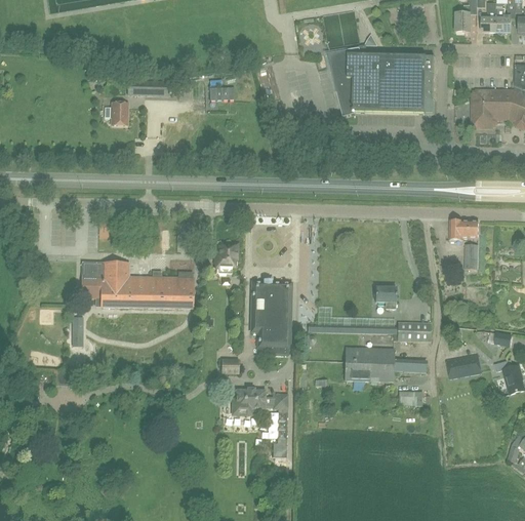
[(471,5),(477,5),(477,0),(470,0),(470,3),(465,4),(463,11),(455,11),(455,30),(470,30),(471,5)]
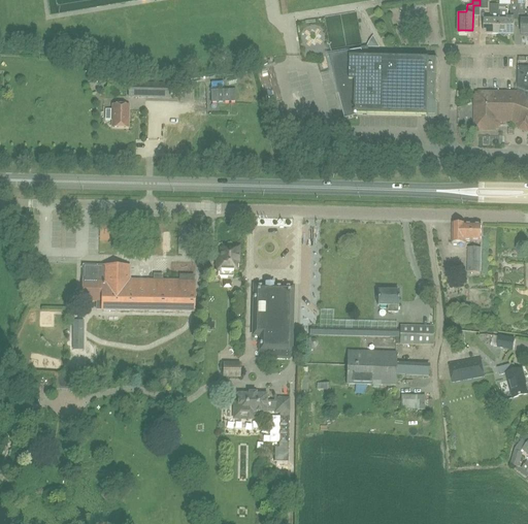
[(499,31),(499,1),(491,1),(491,17),(485,17),(485,31),(499,31)]
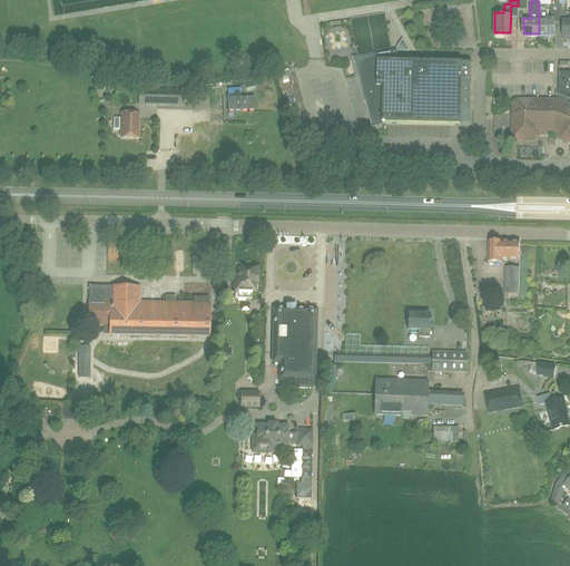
[(546,7),(546,2),(539,1),(539,33),(544,37),(546,35),(554,35),(554,30),(554,16),(548,16),(549,7),(546,7)]
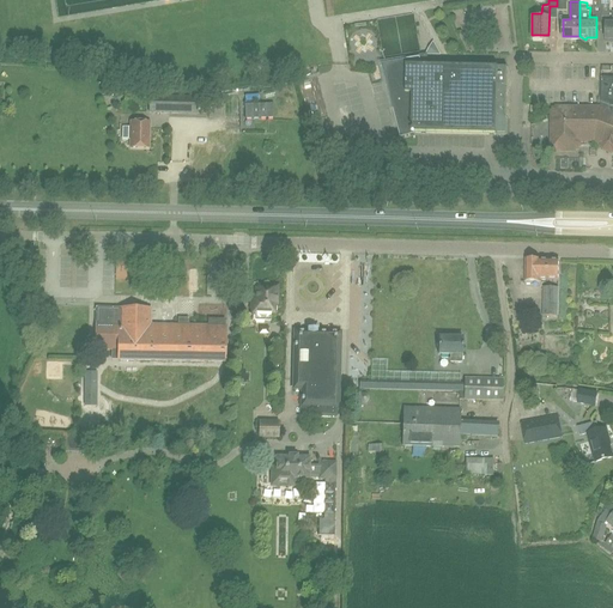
[(413,10),(377,16),(383,53),(420,47),(413,10)]
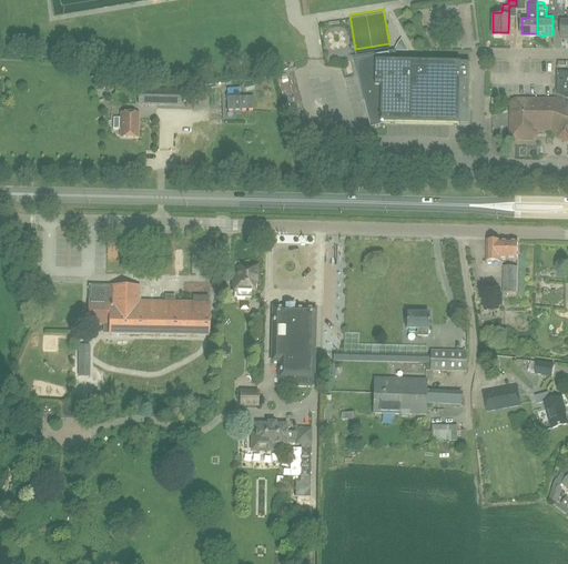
[(392,57),(389,49),(353,56),(371,124),(385,121),(384,119),(459,121),(459,122),(470,122),(470,107),(469,107),(470,59),(392,57)]
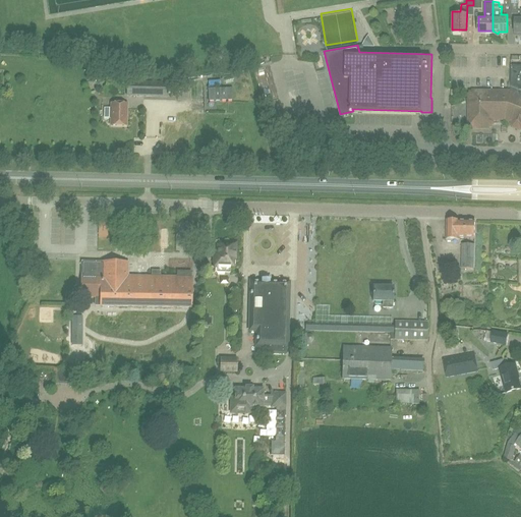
[(520,61),(511,62),(510,87),(510,88),(509,87),(471,87),(471,88),(468,88),(468,120),(472,120),(471,124),(488,124),(488,122),(490,121),(493,121),(493,116),(505,116),(520,123),(520,61)]
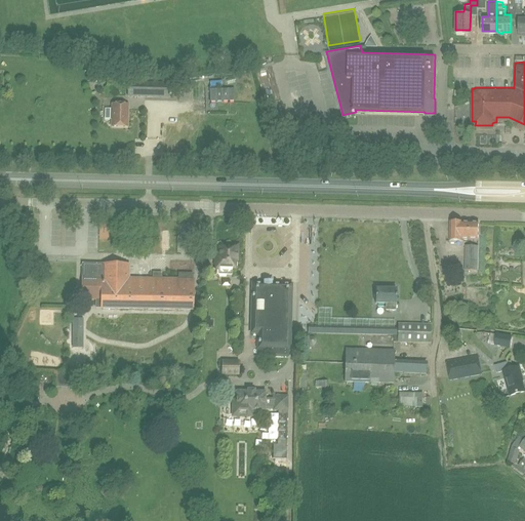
[(127,92),(176,94),(177,80),(128,78),(127,92)]
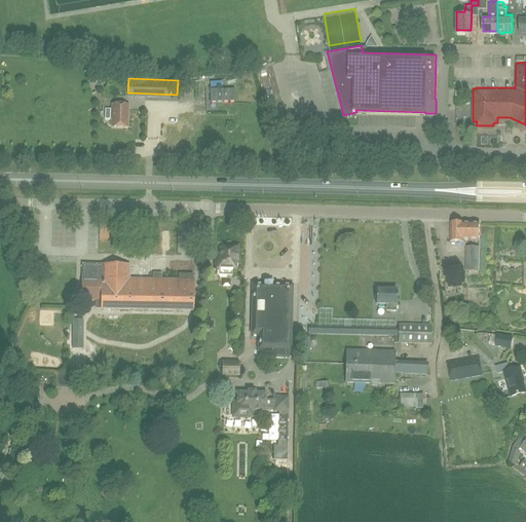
[(113,101),(113,105),(106,105),(105,115),(112,116),(112,122),(127,123),(127,101),(113,101)]
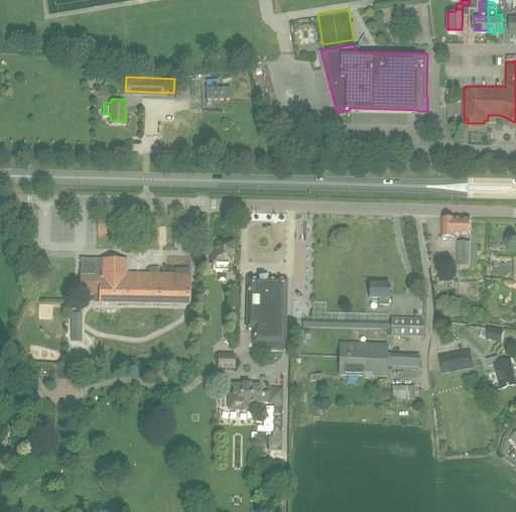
[(455,232),(470,232),(470,215),(442,215),(442,234),(447,234),(447,236),(455,236),(455,234),(455,232)]
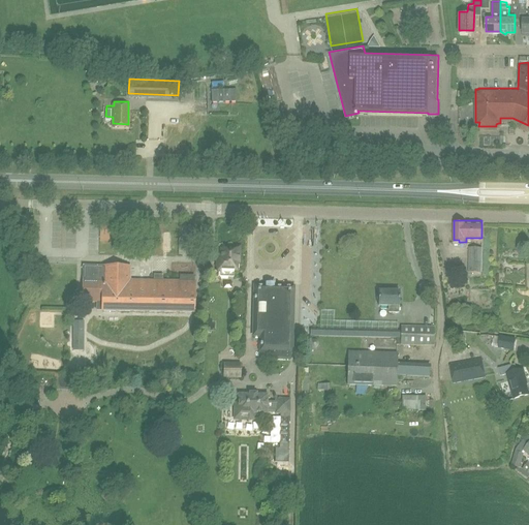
[(237,267),(237,258),(240,259),(240,243),(234,242),(232,246),(221,245),(221,253),(217,253),(217,261),(218,261),(217,267),(221,267),(221,272),(232,273),(232,267),(237,267)]
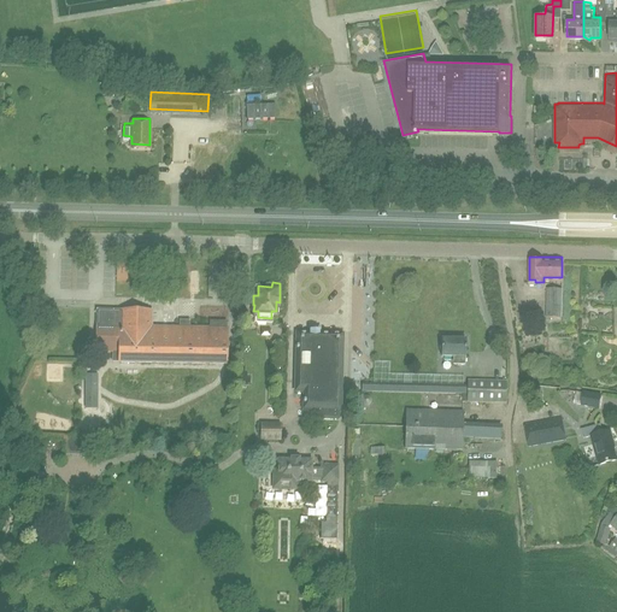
[(562,315),(562,284),(547,284),(546,313),(562,315)]
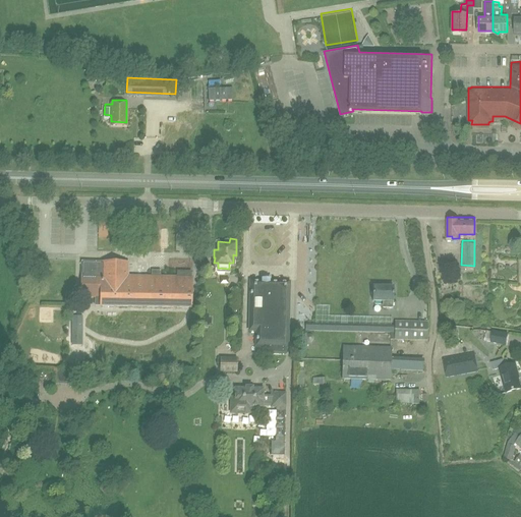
[(177,268),(177,274),(161,273),(161,267),(153,267),(153,275),(127,274),(128,259),(103,259),(103,260),(82,259),(82,272),(81,272),(81,293),(96,293),(96,301),(101,301),(191,303),(192,268),(177,268)]
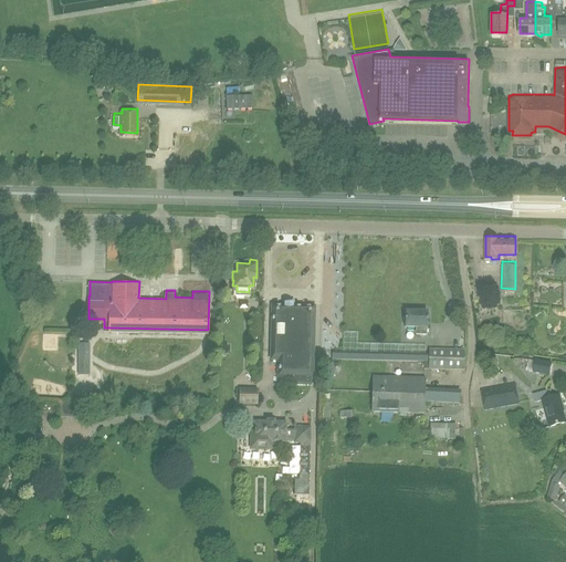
[(565,306),(565,293),(544,292),(543,305),(565,306)]
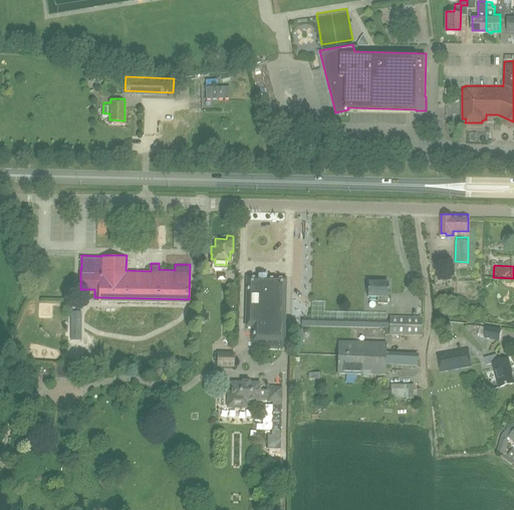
[(285,295),(285,278),(285,275),(266,275),(266,272),(259,272),(259,274),(248,274),(247,296),(247,321),(255,321),(254,343),(280,344),(280,338),(283,337),(284,295),(285,295)]
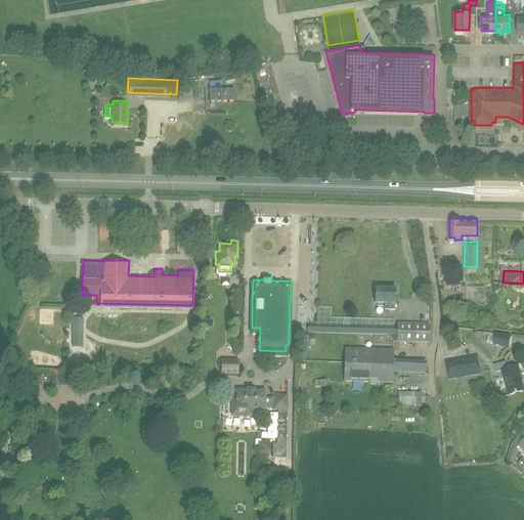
[(385,299),(385,305),(394,306),(395,286),(376,285),(375,299),(385,299)]
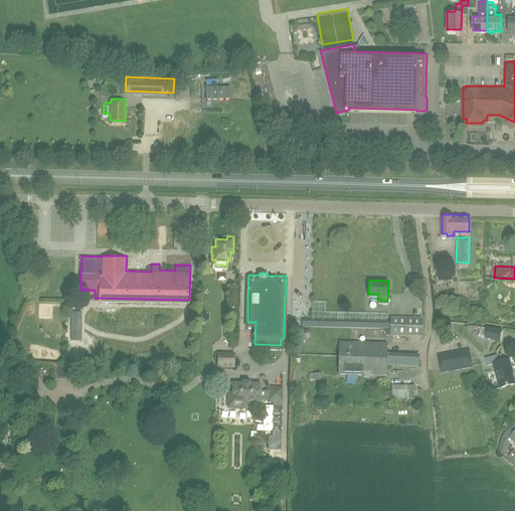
[(488,282),(472,282),(473,297),(488,297),(488,282)]
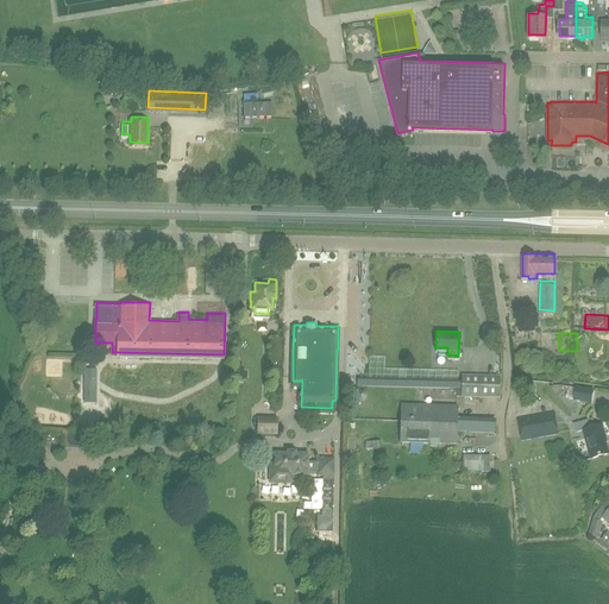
[(269,356),(278,356),(280,335),(270,335),(269,356)]
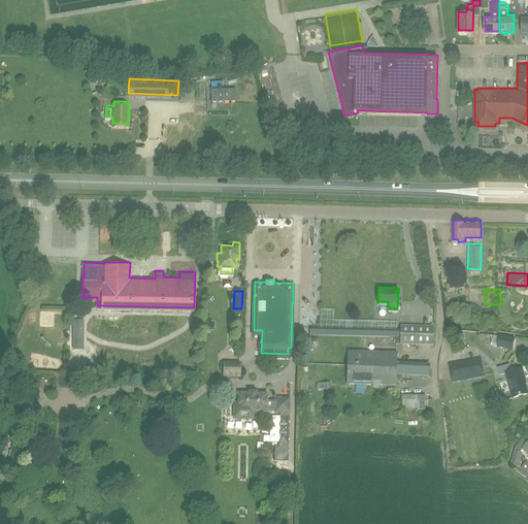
[(73,316),(72,367),(84,367),(84,316),(73,316)]
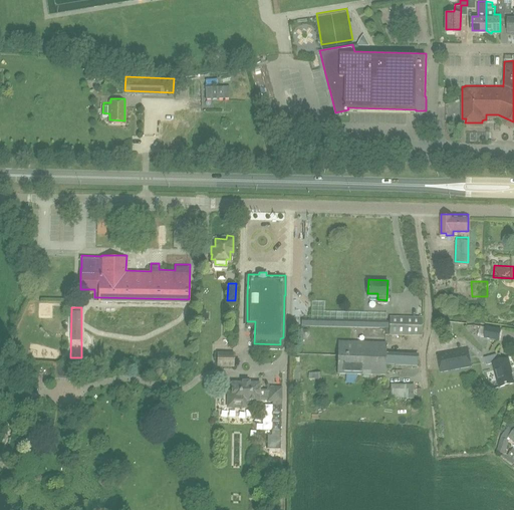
[(405,332),(406,314),(390,313),(390,319),(369,318),(368,316),(367,314),(365,313),(362,313),(361,314),(358,316),(357,318),(301,316),(301,322),(384,324),(384,332),(405,332)]
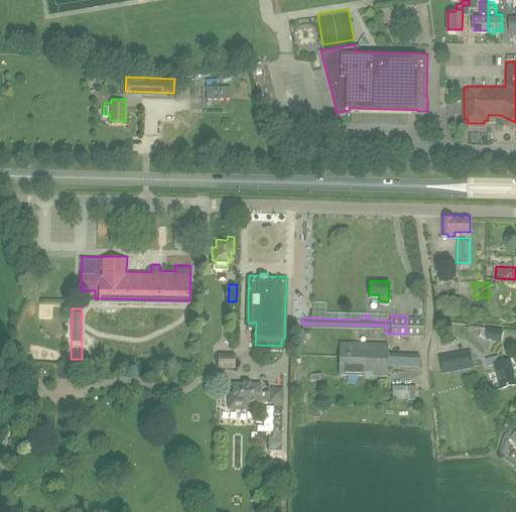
[(422,315),(407,315),(406,334),(421,335),(422,315)]
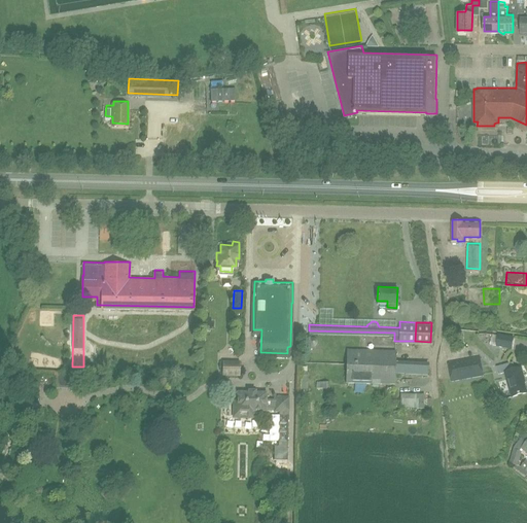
[(489,341),(496,343),(512,345),(514,335),(498,332),(498,333),(491,332),(489,341)]
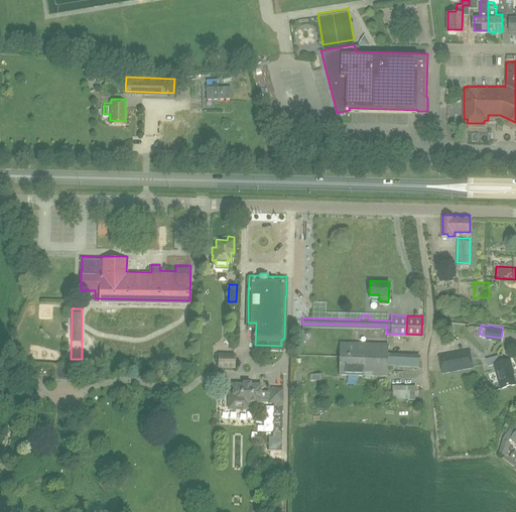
[(340,340),(339,353),(387,354),(387,351),(387,342),(340,340)]
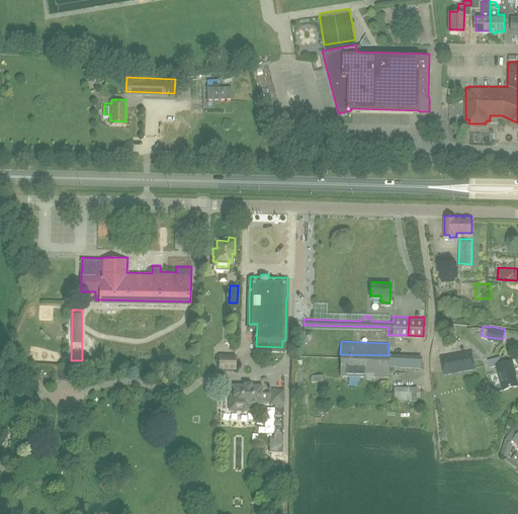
[(476,365),(471,347),(440,353),(444,371),(476,365)]
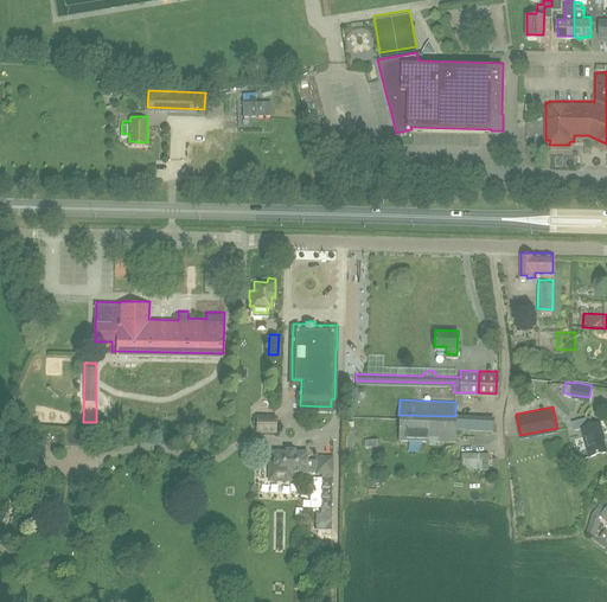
[(493,415),(455,412),(455,416),(455,427),(493,429),(493,415)]
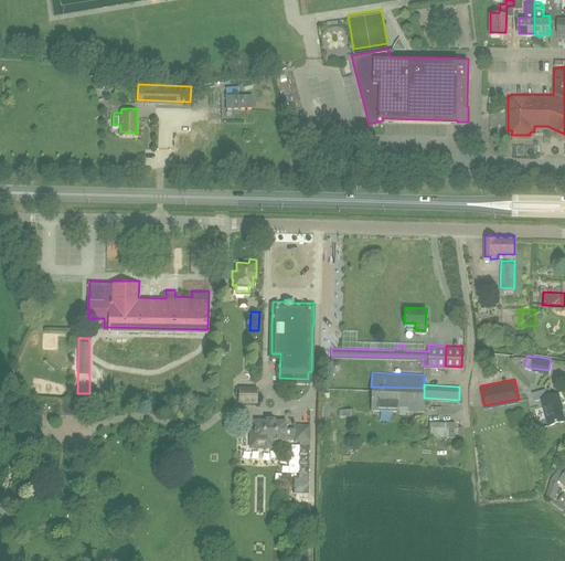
[(256,399),(256,385),(240,385),(240,398),(256,399)]
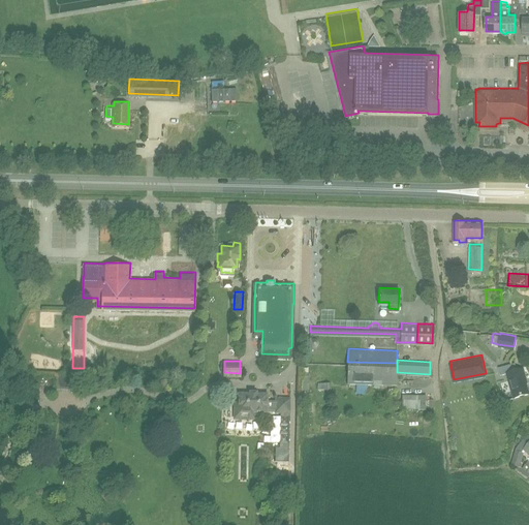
[(507,370),(509,377),(504,378),(505,382),(510,380),(515,395),(528,391),(528,390),(525,376),(526,376),(523,366),(517,367),(515,361),(499,365),(501,372),(507,370)]
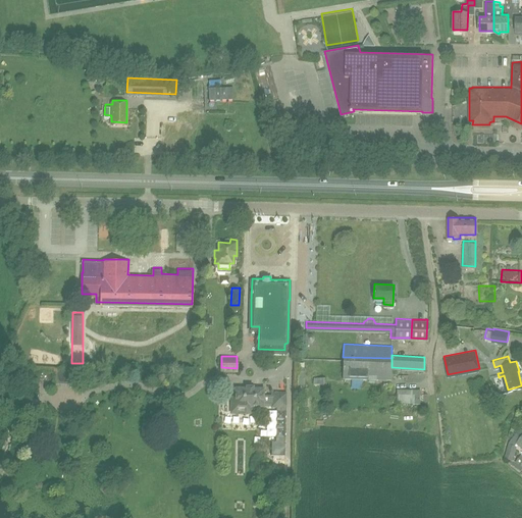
[(392,367),(392,358),(343,357),(343,375),(390,378),(392,367)]
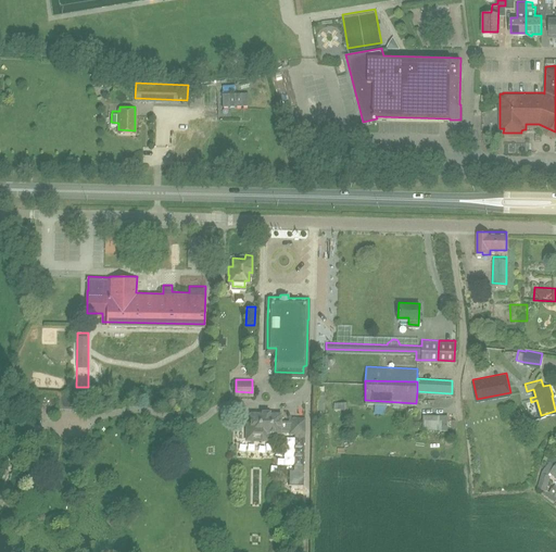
[(324,409),(325,389),(324,388),(324,386),(316,386),(314,413),(323,413),(324,409)]
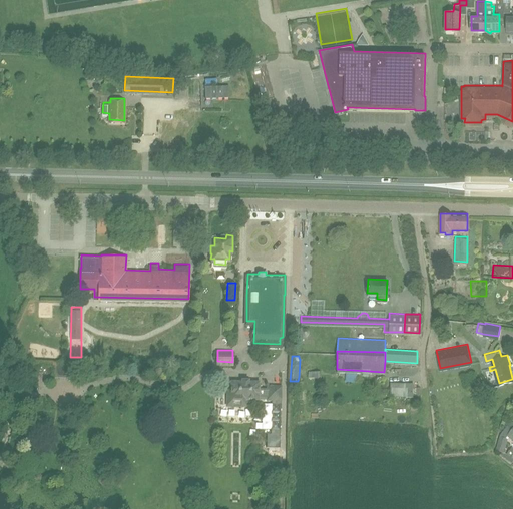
[(230,380),(230,392),(228,392),(227,402),(231,402),(231,401),(241,402),(245,402),(245,396),(258,396),(258,394),(268,394),(267,397),(280,397),(281,385),(268,385),(268,387),(258,387),(259,380),(230,380)]
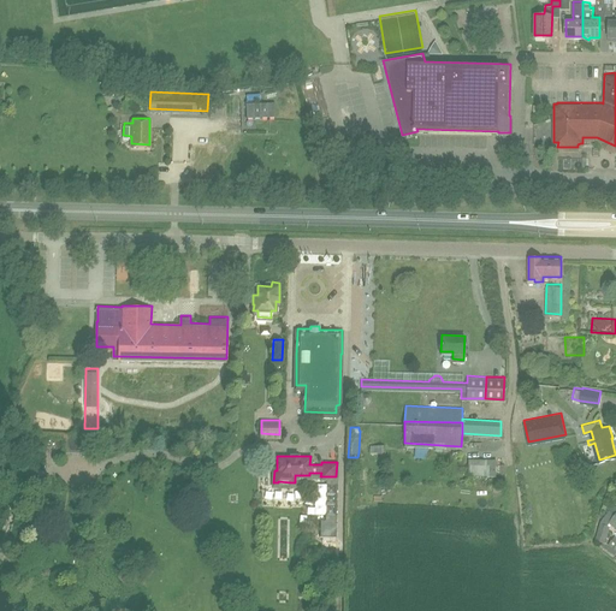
[(496,457),(467,456),(467,473),(495,474),(496,457)]
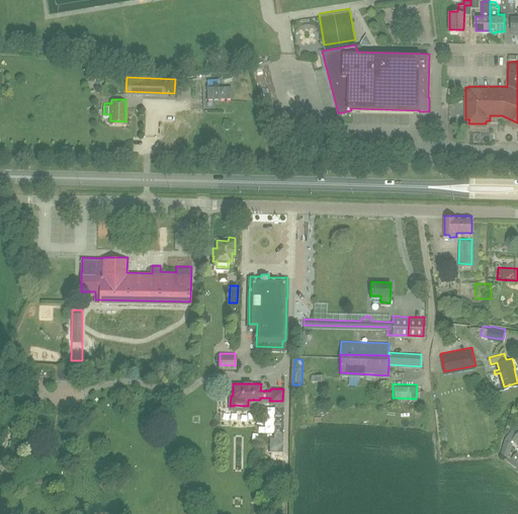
[(511,439),(512,437),(517,430),(517,424),(516,423),(507,433),(504,437),(505,437),(501,452),(516,464),(517,461),(517,449),(512,455),(510,454),(509,453),(513,440),(511,439)]
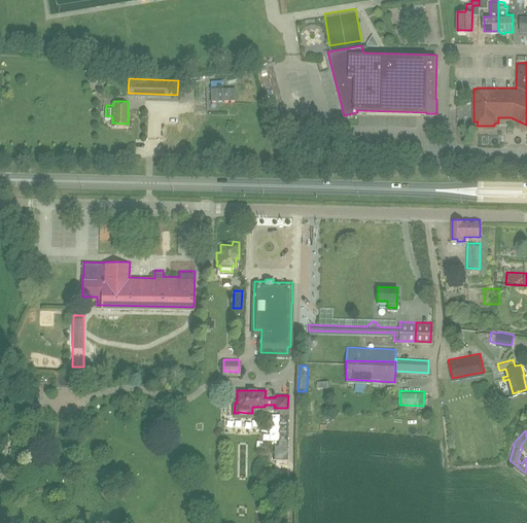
[(286,458),(286,444),(274,444),(273,458),(286,458)]
